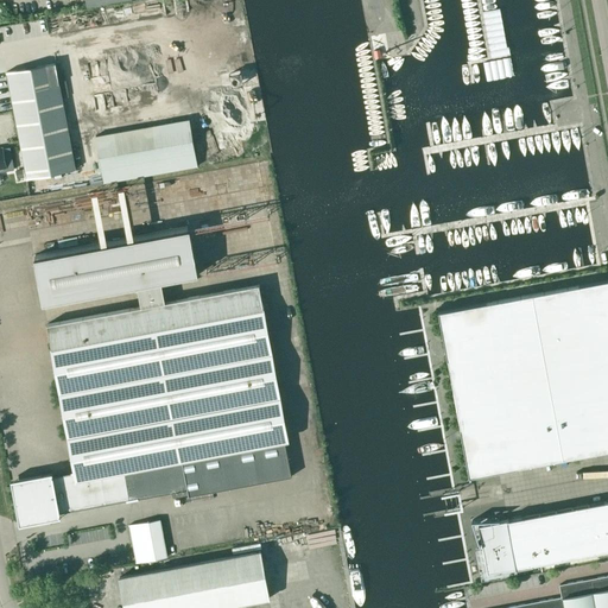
[(7,73),(27,178),(75,169),(55,63),(7,73)]
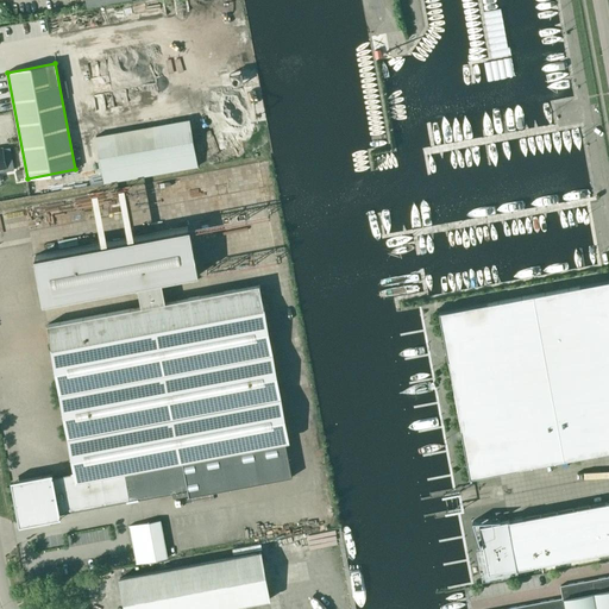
[(189,118),(95,136),(105,183),(198,165),(189,118)]
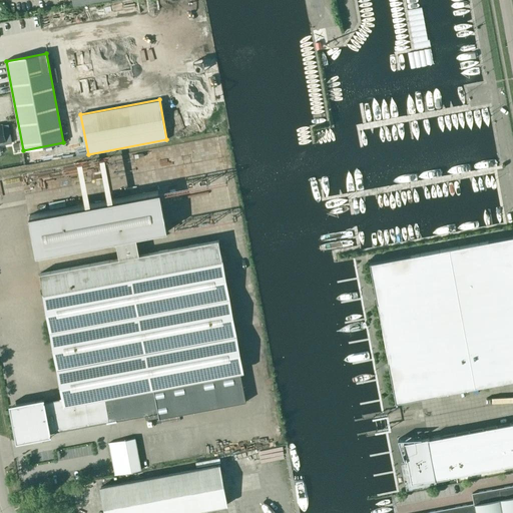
[(0,144),(11,143),(8,124),(0,125),(0,144)]
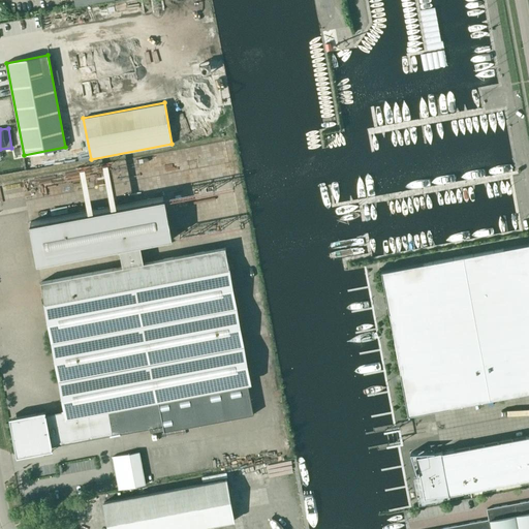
[(20,147),(12,149),(14,157),(22,156),(20,147)]
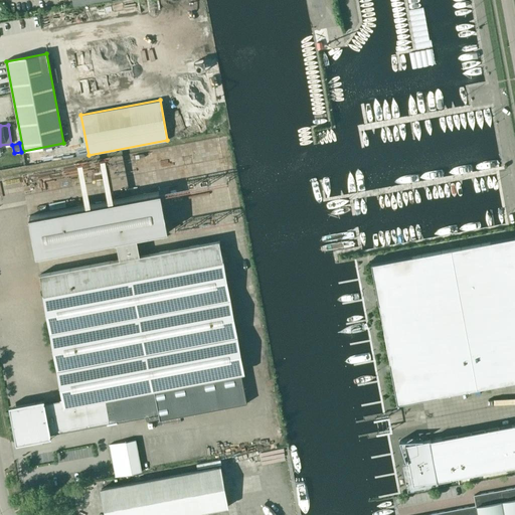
[(121,259),(139,255),(136,239),(166,233),(158,191),(29,215),(37,259),(118,243),(121,259)]
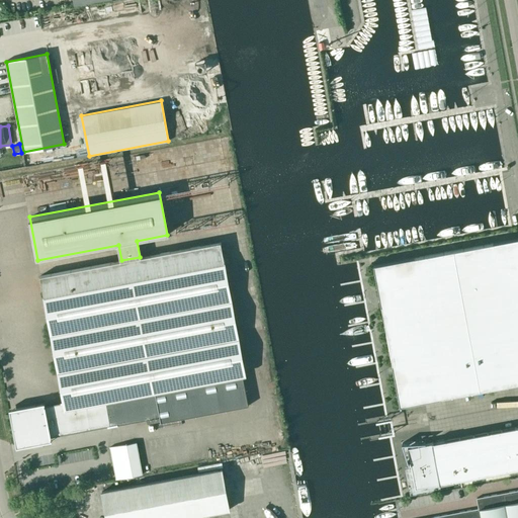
[(517,238),(493,243),(414,258),(373,265),(380,307),(392,365),(400,406),(440,399),(440,398),(517,382),(517,238)]
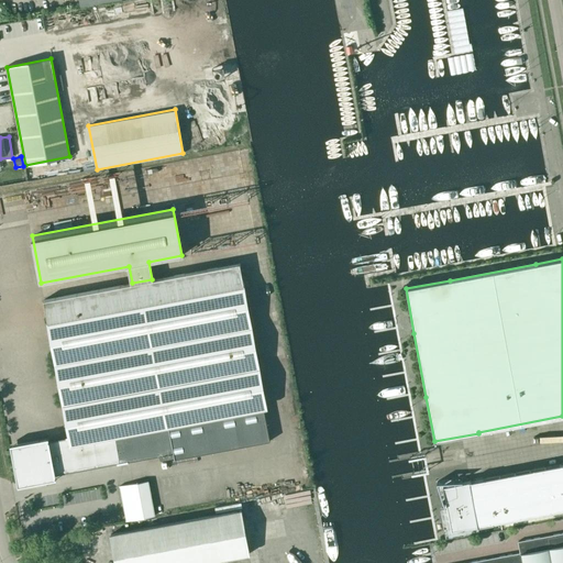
[(48,437),(10,443),(10,448),(12,446),(19,483),(17,483),(18,486),(56,478),(55,475),(158,455),(159,461),(174,459),(269,441),(263,408),(266,407),(239,263),(152,279),(132,283),(44,299),(69,437),(66,437),(66,438),(48,441),(48,437)]
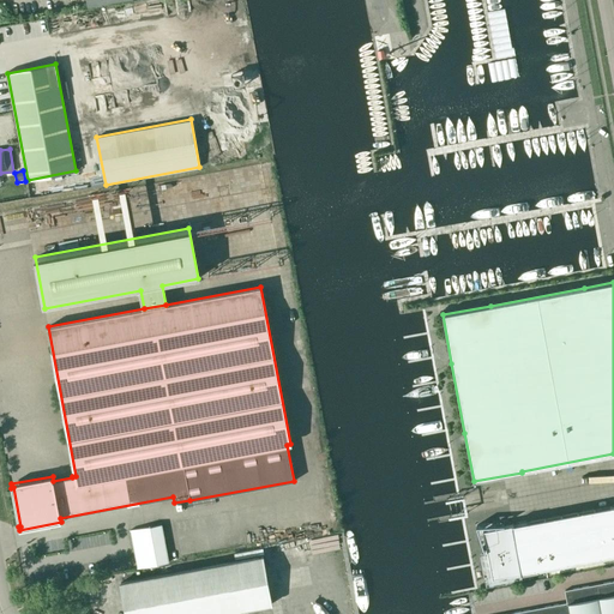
[(613,505),(529,522),(511,524),(511,525),(483,530),(492,578),(521,573),(537,570),(613,555),(613,505)]
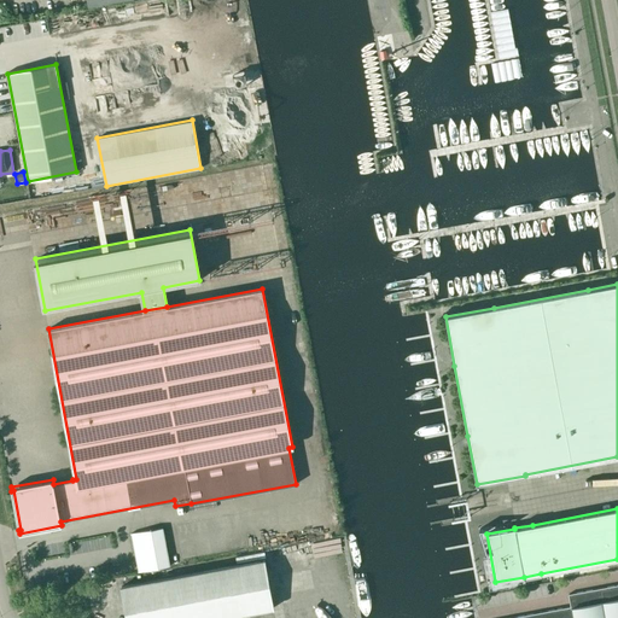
[(130,534),(138,571),(170,565),(163,528),(130,534)]
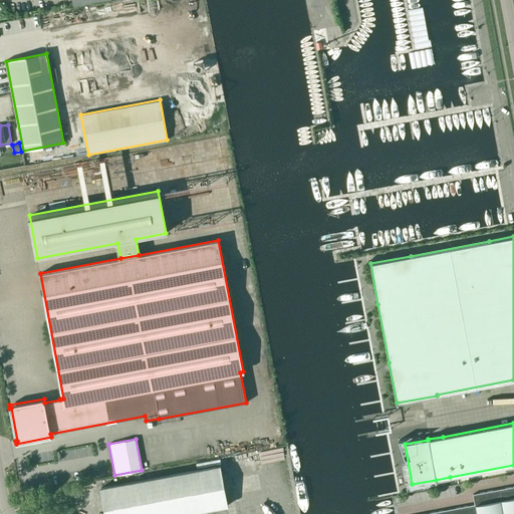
[(182,513),(227,506),(220,466),(100,488),(105,513),(182,513)]
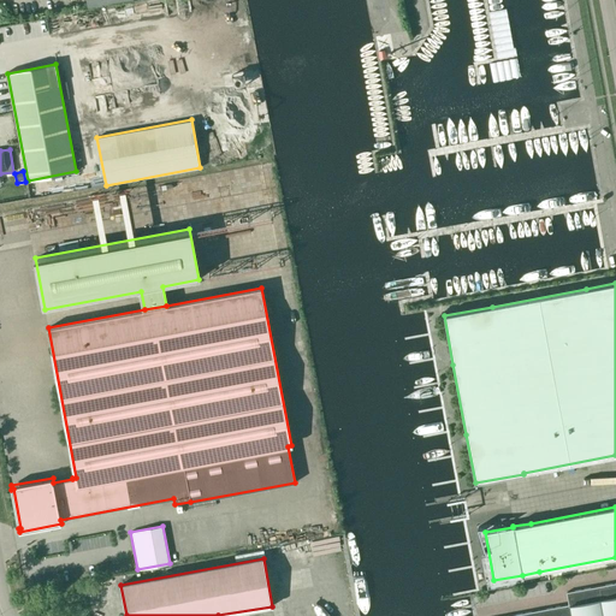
[(615,615),(615,582),(566,592),(568,605),(507,615),(615,615)]
